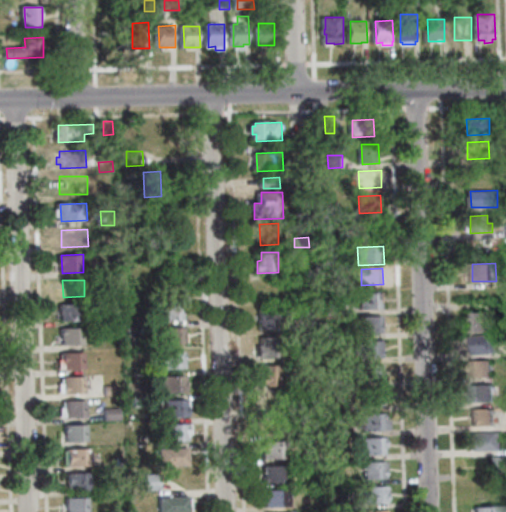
[(362,293),(384,292),(384,309),(362,310),(362,293)]
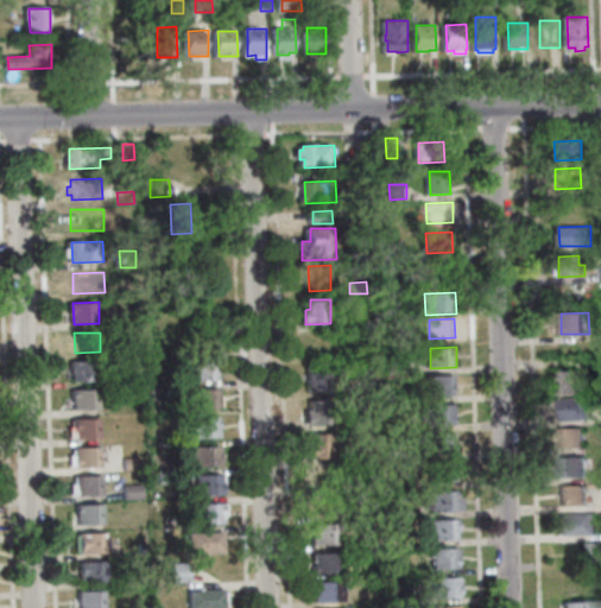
[(391,358),(410,356),(410,374),(392,374),(391,358)]
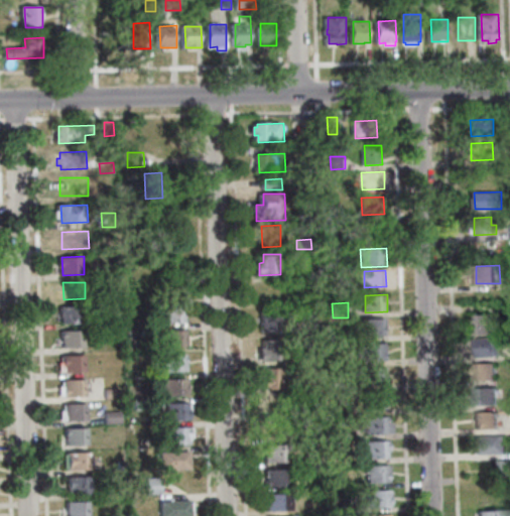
[(64,306),(86,305),(87,324),(65,324),(64,306)]
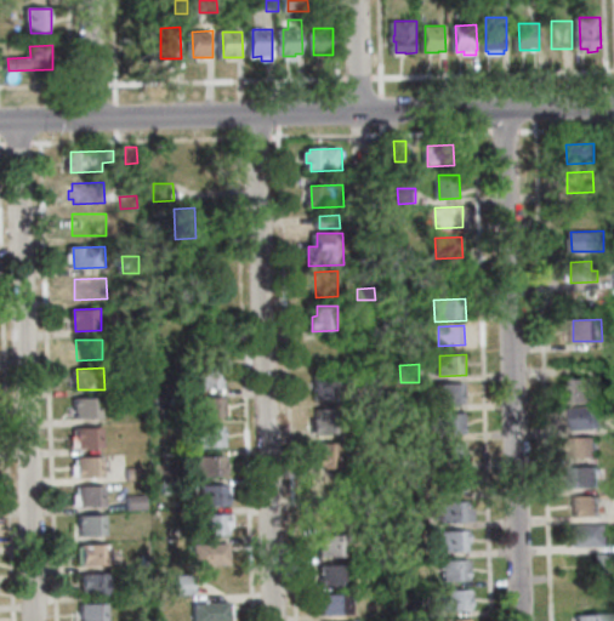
[(200,368),(226,368),(226,388),(200,388),(200,368)]
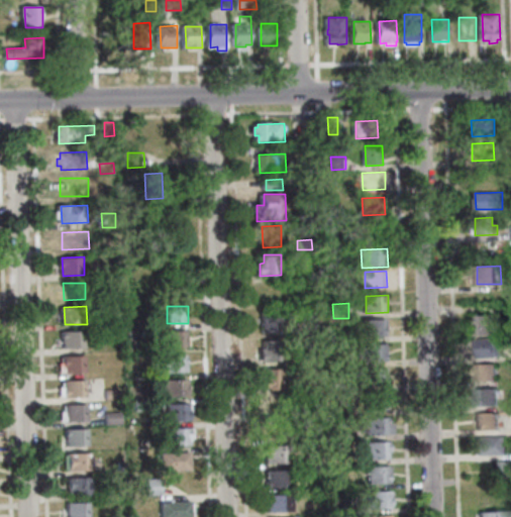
[(266,332),(265,312),(293,311),(294,321),(283,321),(283,332),(266,332)]
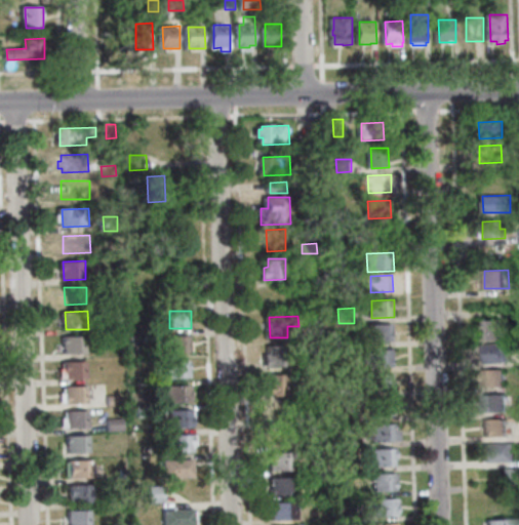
[(486,341),(485,321),(514,320),(514,340),(486,341)]
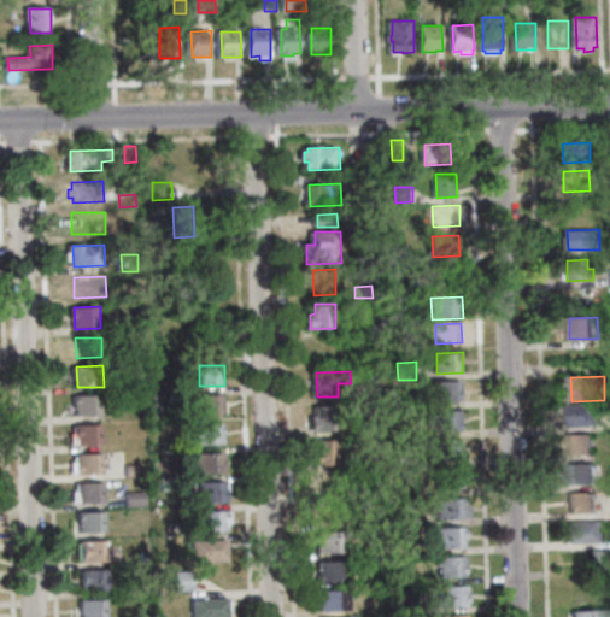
[(439,401),(438,382),(463,381),(464,400),(439,401)]
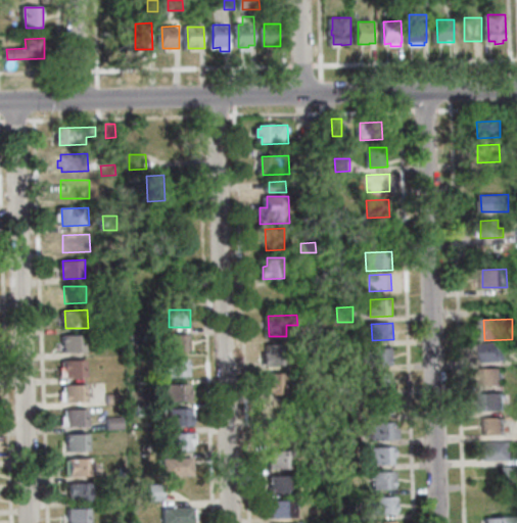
[(67,336),(88,335),(89,352),(67,352),(67,336)]
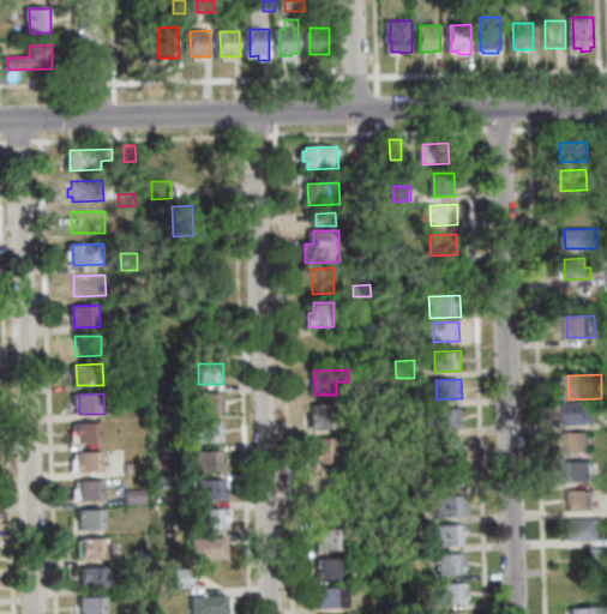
[(200,393),(224,393),(224,413),(200,413),(200,393)]
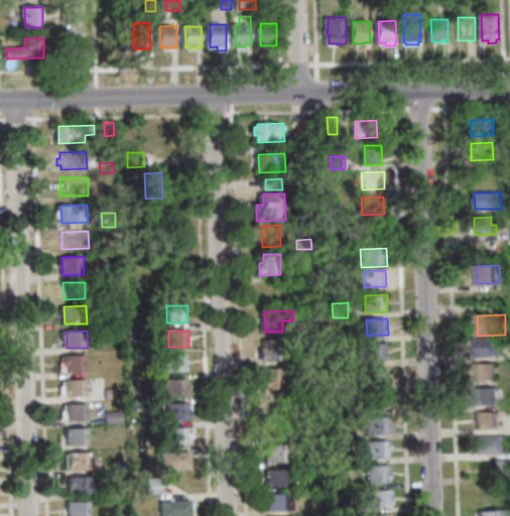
[(481,357),(480,340),(506,339),(506,356),(481,357)]
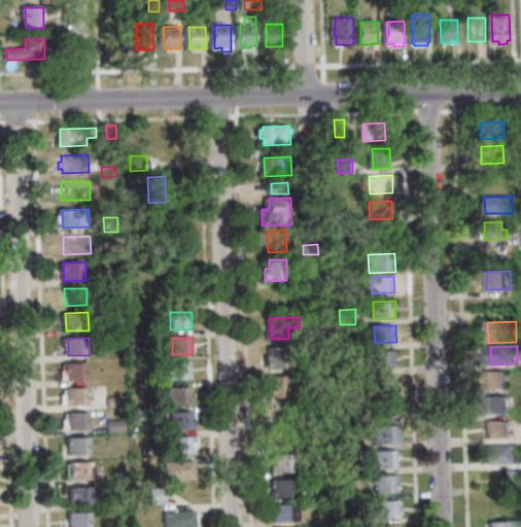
[(271,348),(288,347),(289,367),(269,369),(268,356),(271,356),(271,348)]
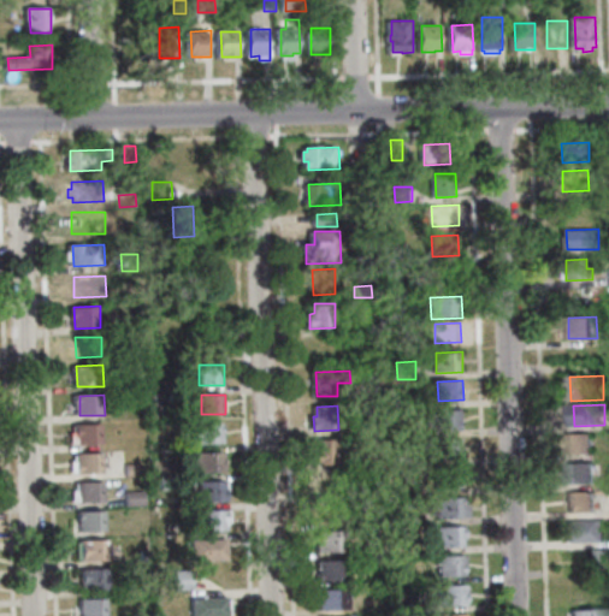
[(438,431),(438,410),(463,409),(465,431),(438,431)]
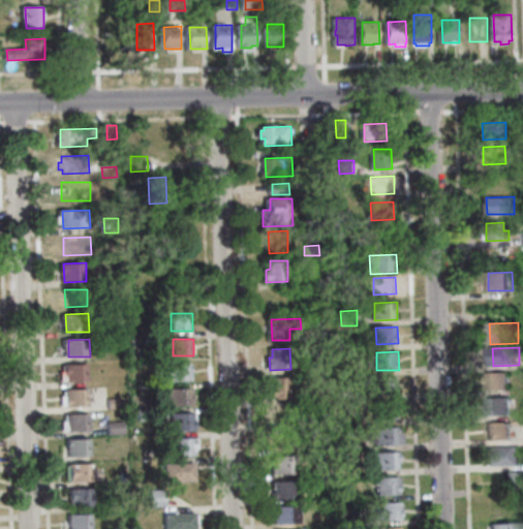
[(311,373),(311,362),(327,362),(327,373),(311,373)]
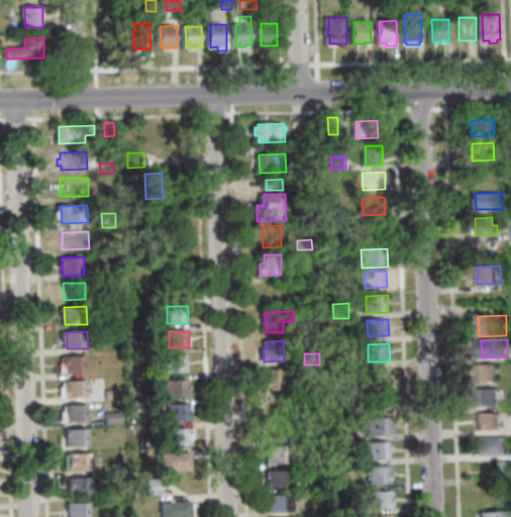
[(164,355),(189,354),(189,372),(164,373),(164,355)]
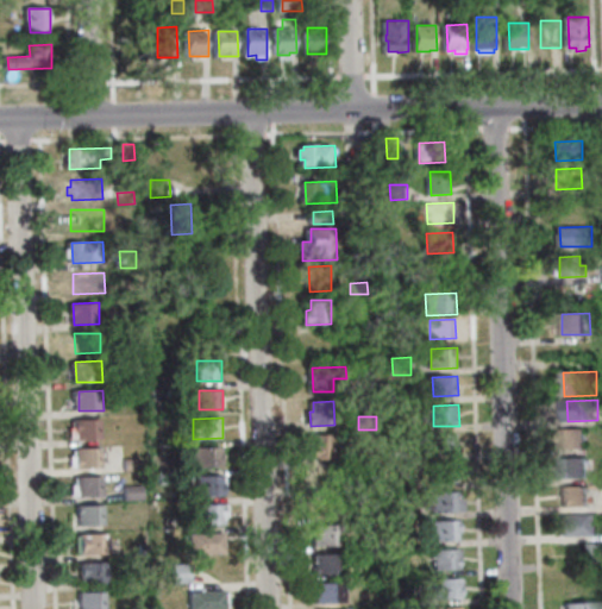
[(77,420),(104,420),(104,439),(79,440),(77,420)]
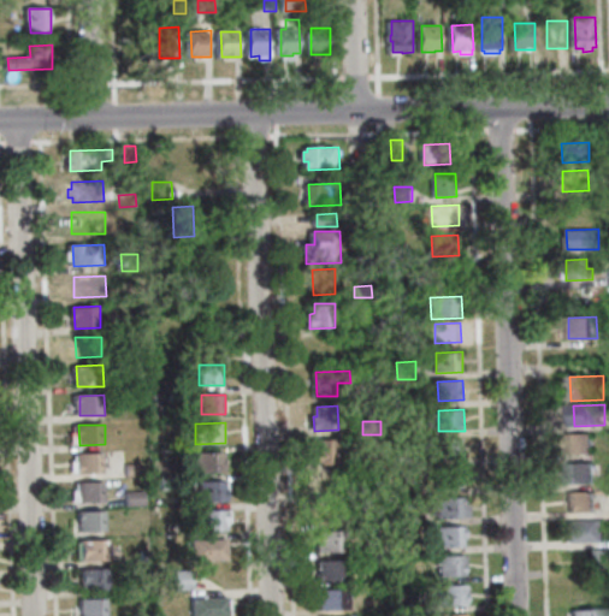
[(573,455),(573,436),(597,434),(597,454),(573,455)]
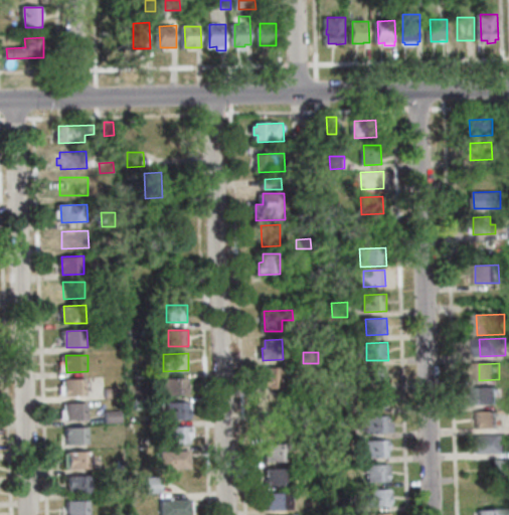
[(366,384),(366,368),(387,367),(388,383),(366,384)]
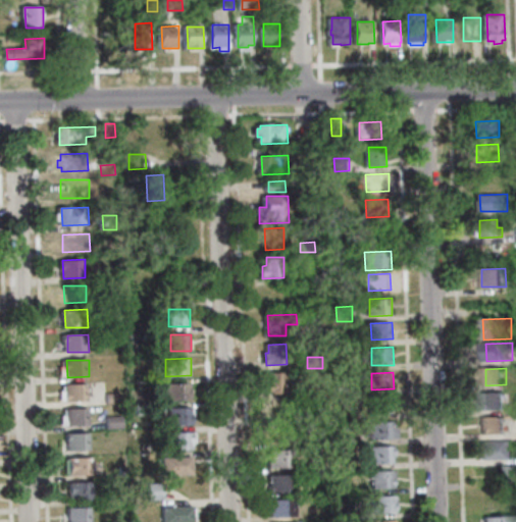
[(269,395),(269,373),(287,373),(288,394),(269,395)]
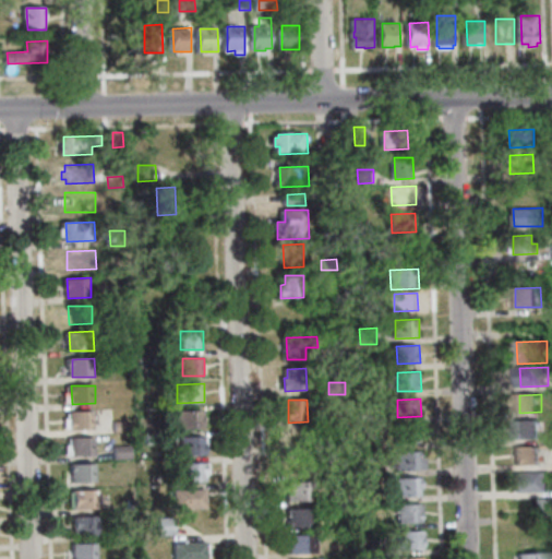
[(331,424),(331,409),(347,408),(347,424),(331,424)]
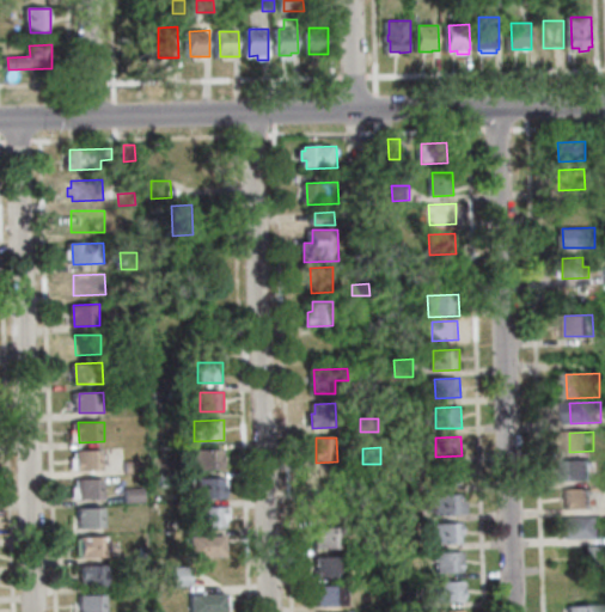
[(396,464),(395,448),(416,447),(416,463),(396,464)]
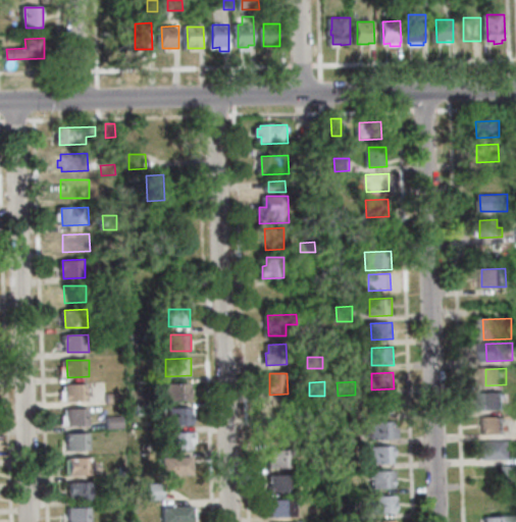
[(167,383),(192,382),(192,400),(167,401),(167,383)]
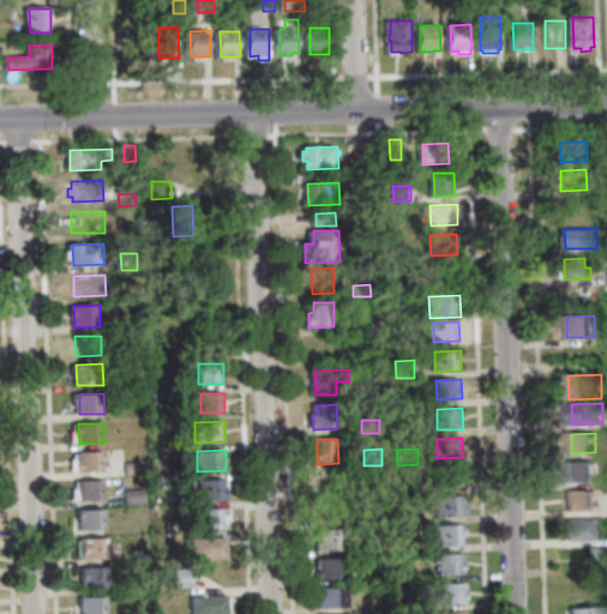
[(79,452),(104,451),(106,473),(79,473),(79,452)]
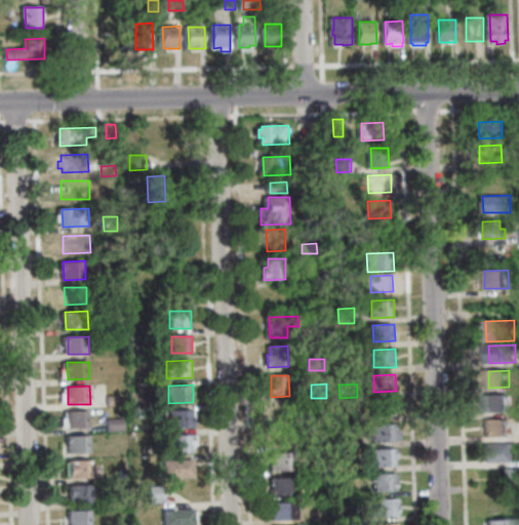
[(487,412),(487,395),(510,395),(510,412),(487,412)]
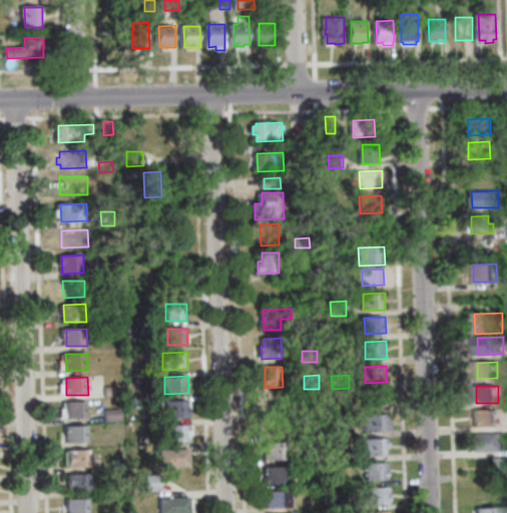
[(107,387),(122,387),(122,397),(108,397),(107,387)]
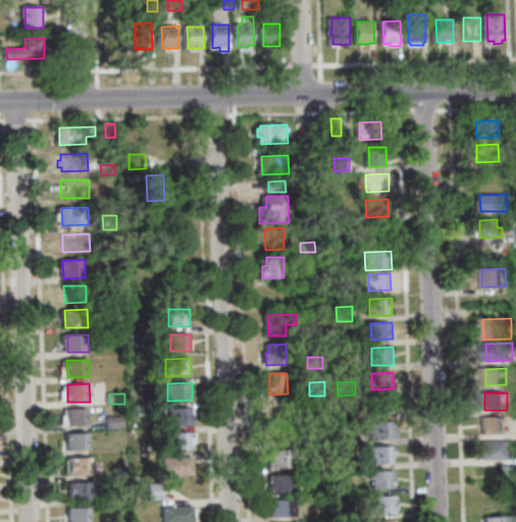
[(372,398),(394,397),(395,413),(372,414),(372,398)]
